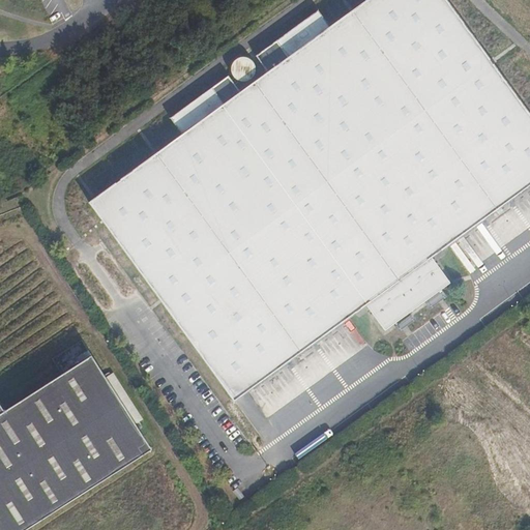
[(410,312),(423,301),(433,295),(441,289),(449,283),(432,258),(529,185),(529,115),(445,0),(366,0),(329,27),(317,10),(255,56),(267,72),(240,93),(228,76),(170,118),(182,135),(89,203),(233,402),(365,305),(384,330),(392,324),(410,312)]
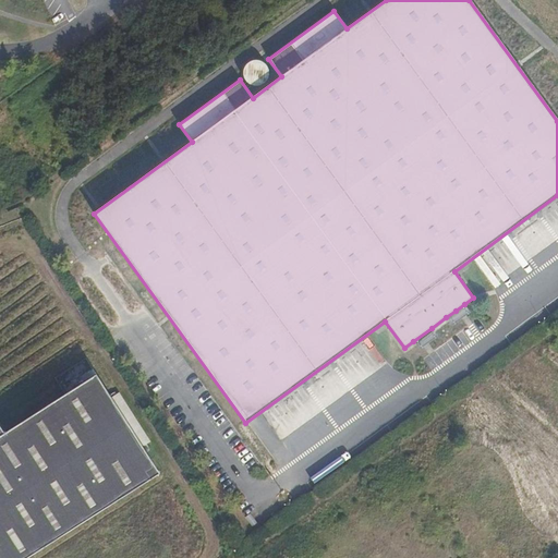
[(256,60),(253,61),(249,62),(246,64),(244,68),(243,72),(243,75),(244,79),(246,82),(250,84),(253,86),(256,86),(261,85),(264,83),(266,81),(268,76),(268,73),(268,70),(266,65),(264,63),(261,61),(256,60)]
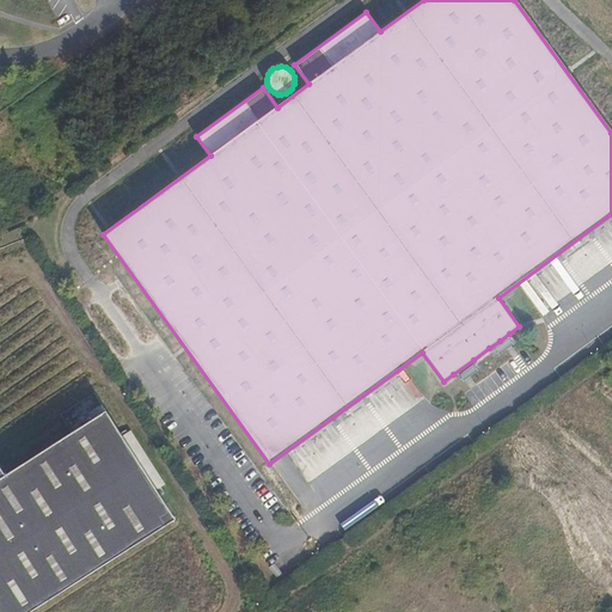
[(500,341),(489,348),(495,352),(510,340),(509,334),(500,341)]
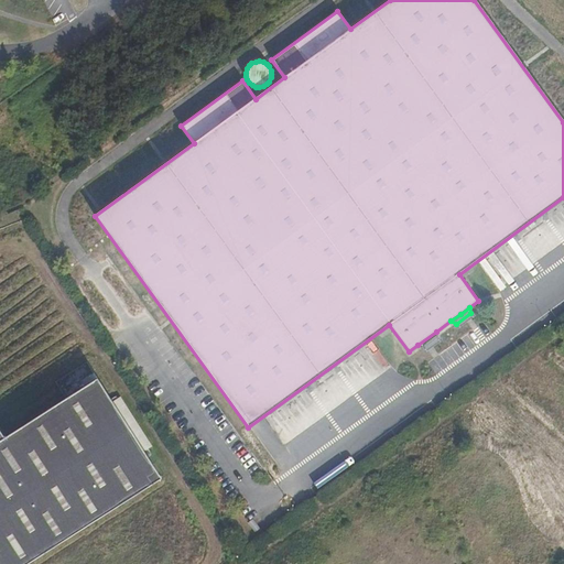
[(437,337),(436,332),(418,345),(423,348),(437,337)]
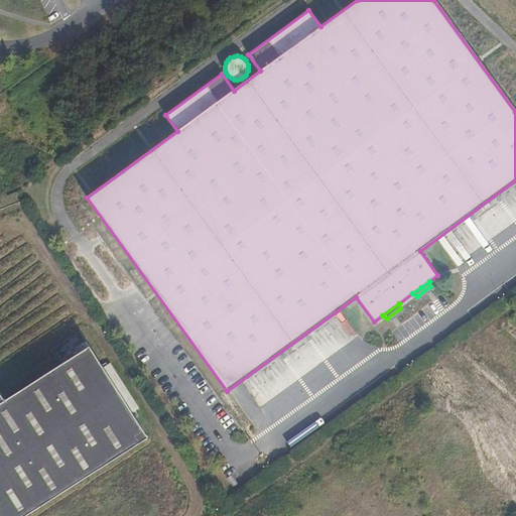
[(0,515),(27,515),(149,440),(90,346),(4,400),(0,393),(0,515)]
